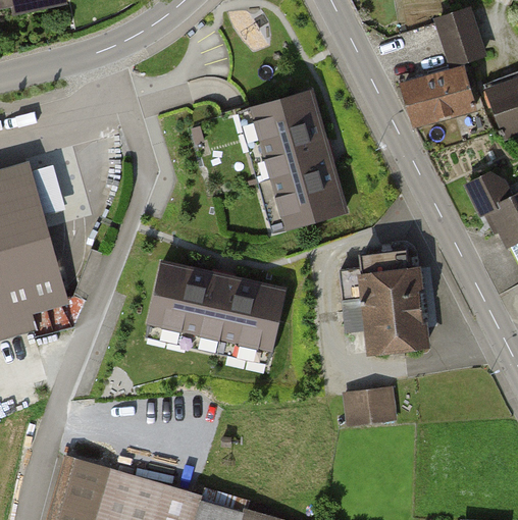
[(442,17),(453,60),(486,52),(474,8),(442,17)]
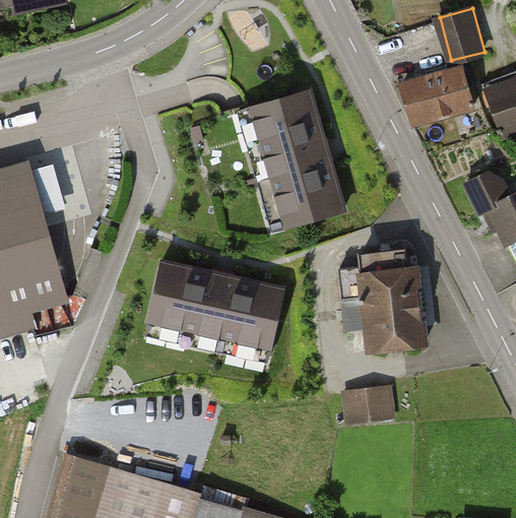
[(407,80),(414,120),(472,110),(465,69),(407,80)]
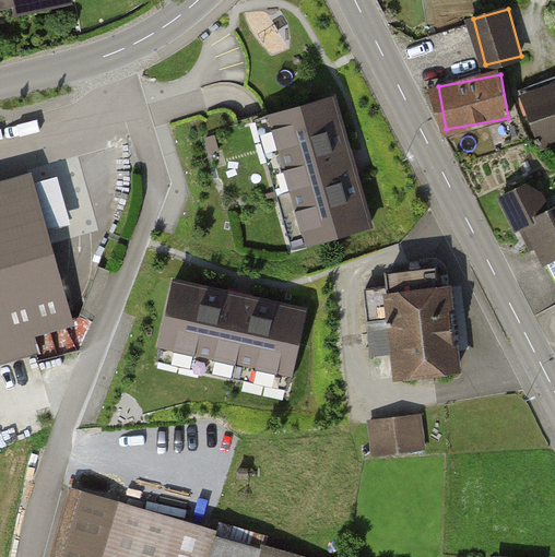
[(554,78),(519,93),(542,145),(554,139),(554,78)]
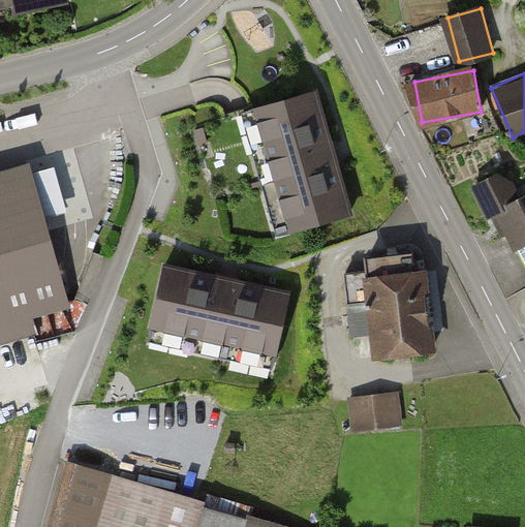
[(310,91),(251,107),(286,229),(345,213),(310,91)]
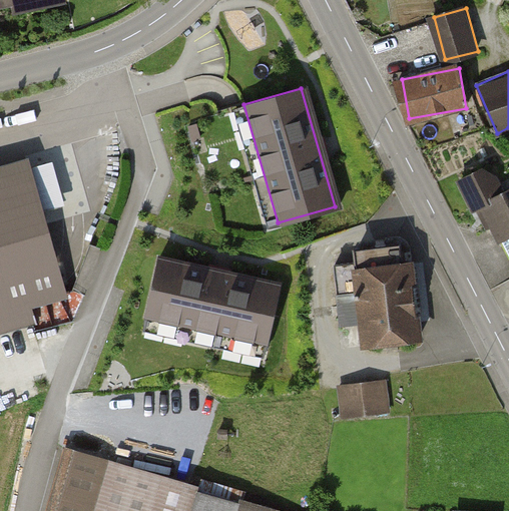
[(31,159),(0,167),(0,334),(31,327),(24,300),(66,289),(44,206),(34,170),(31,159)]
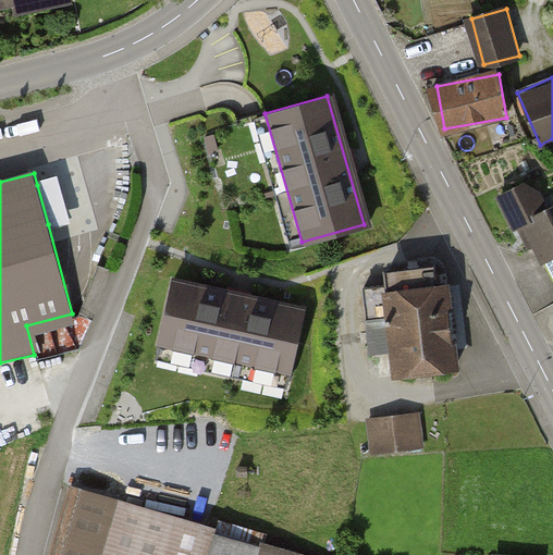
[(56,181),(37,185),(48,224),(66,220),(56,181)]
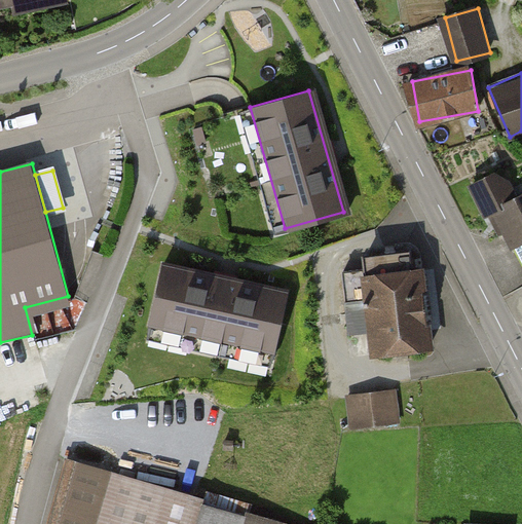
[(514,241),(521,237),(521,196),(513,201),(499,174),(476,185),(490,214),(498,210),(514,241)]
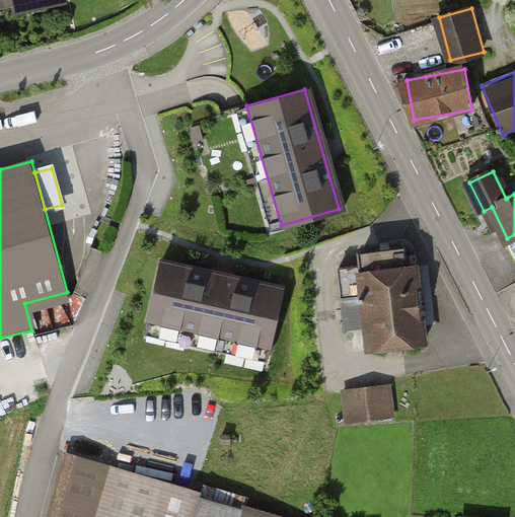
[(422,341),(413,265),(402,267),(400,247),(357,253),(359,264),(336,267),(343,326),(363,323),(366,347),(388,344),(389,355),(400,353),(398,344),(422,341)]
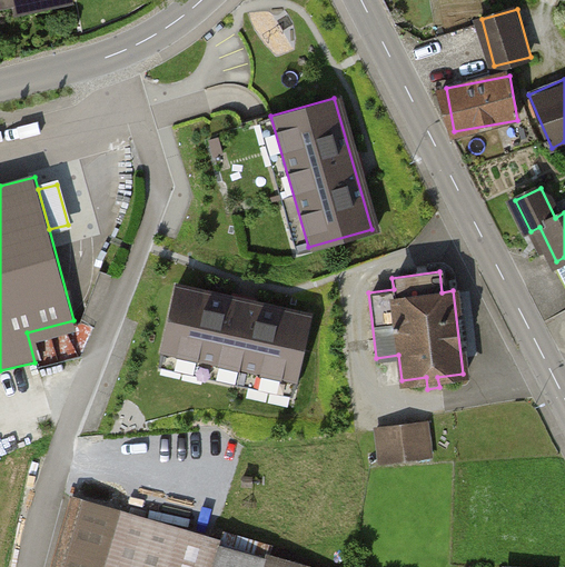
[(310,319),(174,292),(159,365),(297,391),(310,319)]
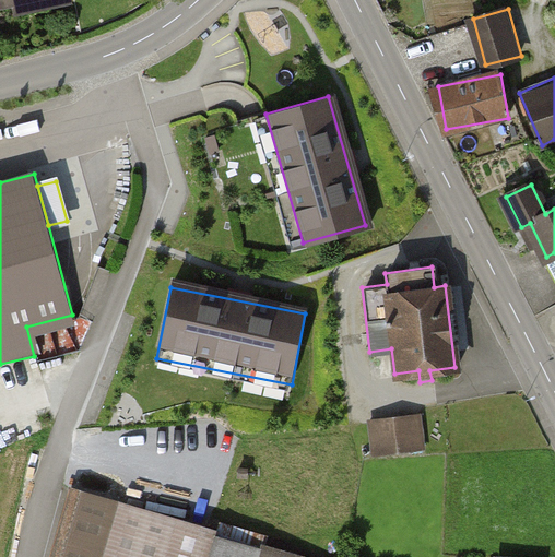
[(367,421),(372,452),(420,447),(416,414),(367,421)]
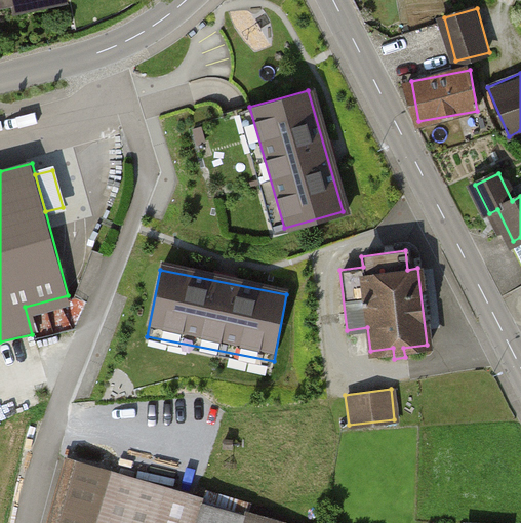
[(193,522),(201,497),(70,458),(50,522),(193,522)]
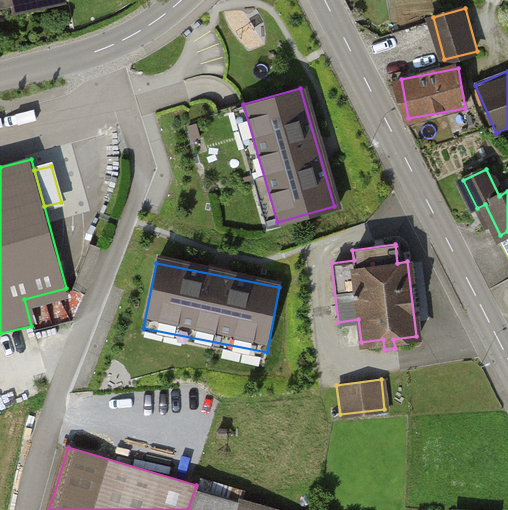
[(283,509),(204,486),(196,509),(283,509)]
